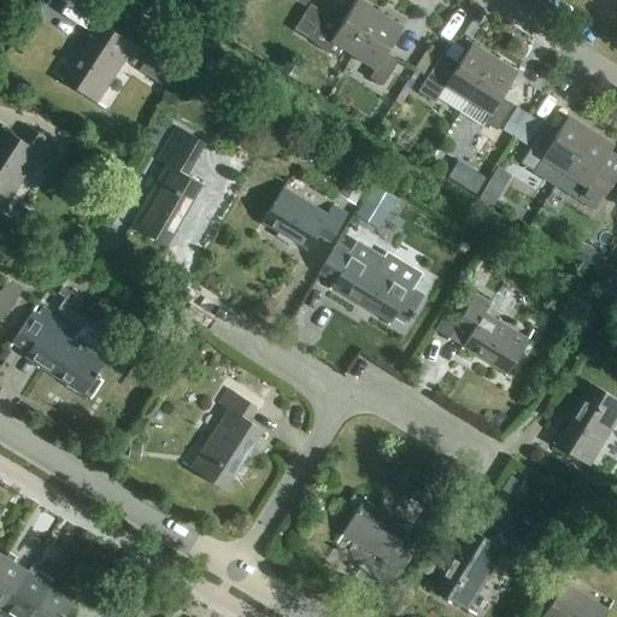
[(352,57),(380,15),(357,0),(356,0),(340,25),(324,15),(309,40),(335,58),(341,48),(352,57)]
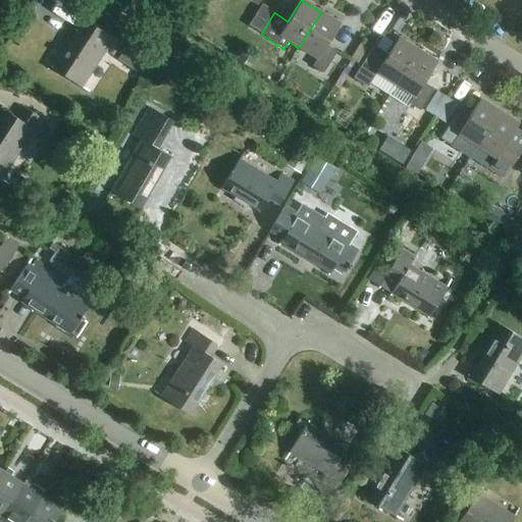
[(262,5),(249,27),(261,34),(274,12),(262,5)]
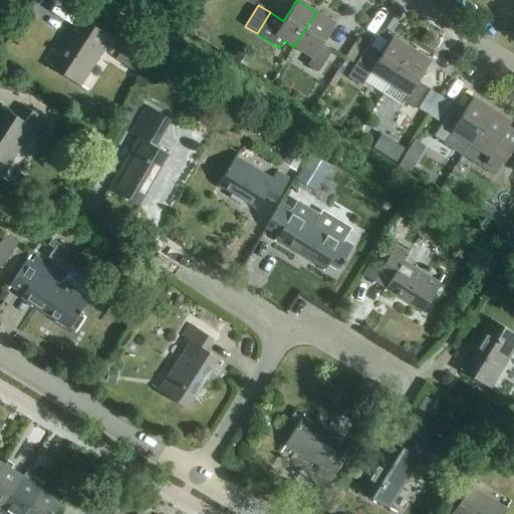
[(316,12),(293,47),(312,58),(307,66),(318,72),(331,51),(321,45),(334,23),(316,12)]
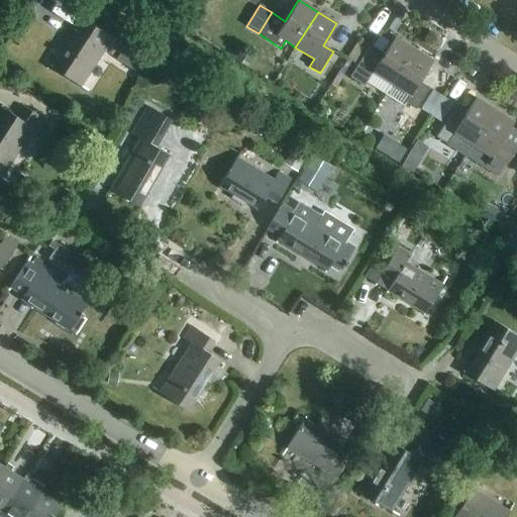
[(111,58),(119,44),(84,21),(53,69),(82,88),(104,53),(111,58)]
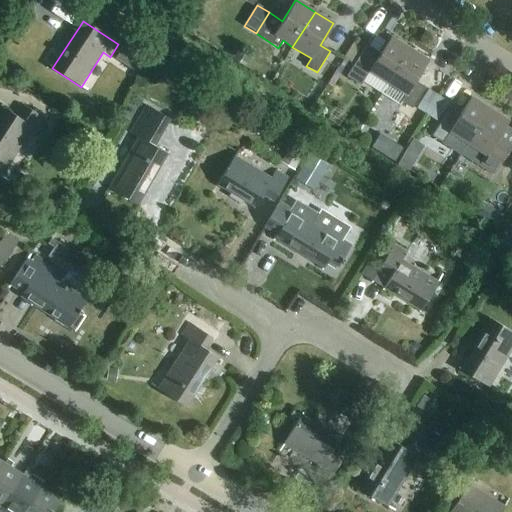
[(381,94),(410,49),(391,37),(389,39),(377,31),(366,50),(364,49),(346,77),(360,86),(362,82),(381,94)]
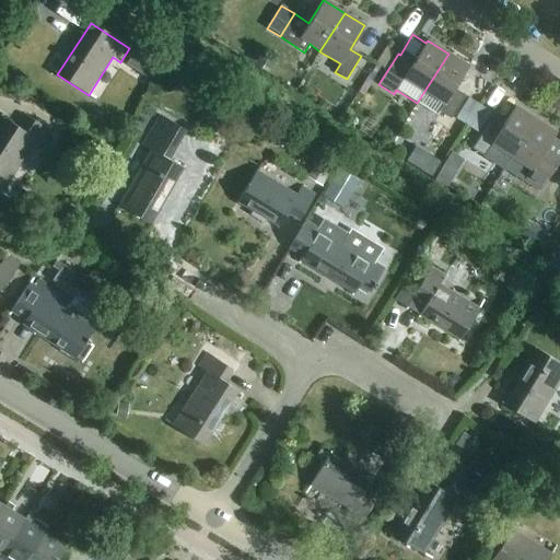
[(156,68),(133,53),(126,63),(150,79),(156,68)]
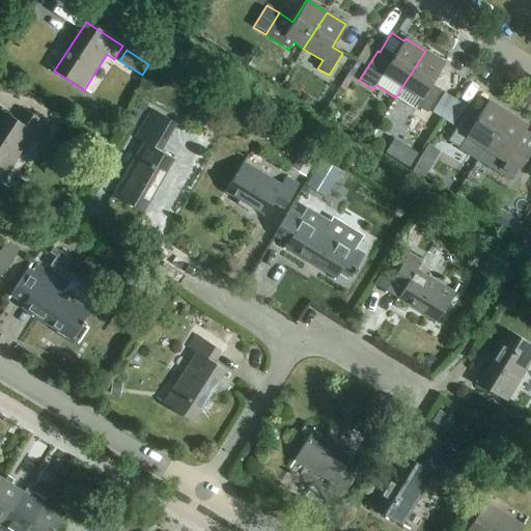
[(425,51),(395,98),(414,110),(416,107),(427,113),(441,91),(430,84),(444,63),(425,51)]
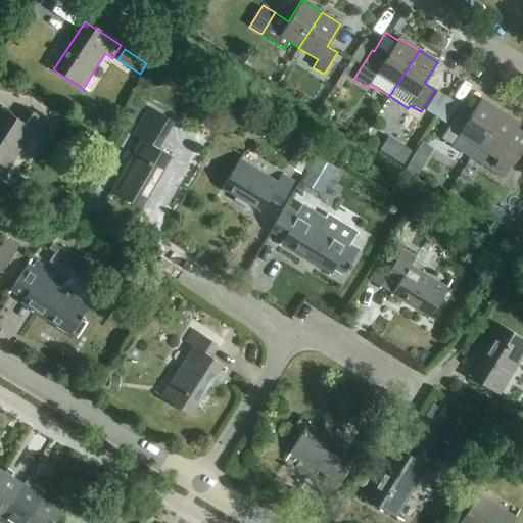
[(426,112),(436,119),(447,100),(437,94),(426,112)]
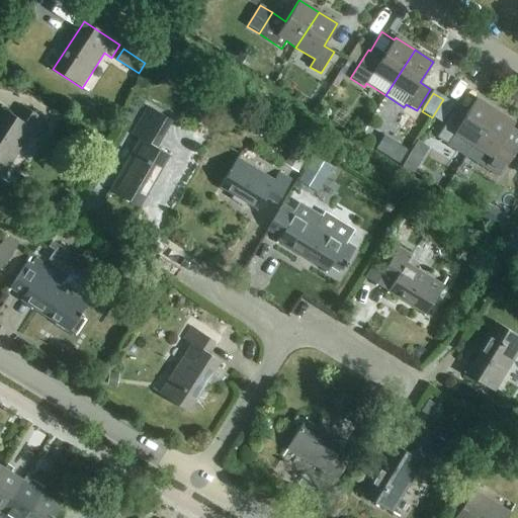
[(472,146),(495,110),(477,98),(462,119),(452,113),(437,138),(447,145),(454,134),(472,146)]
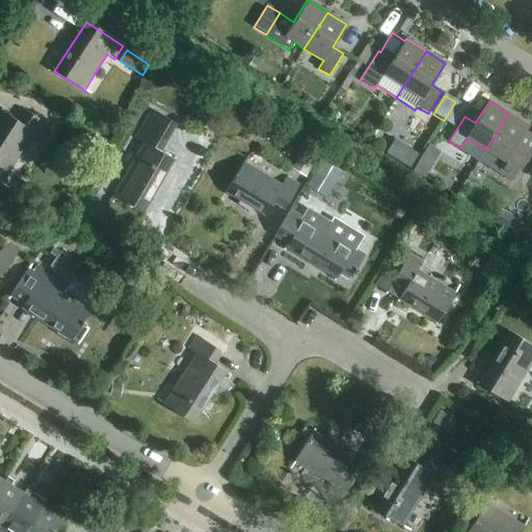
[(455,102),(444,121),(454,127),(466,108),(455,102)]
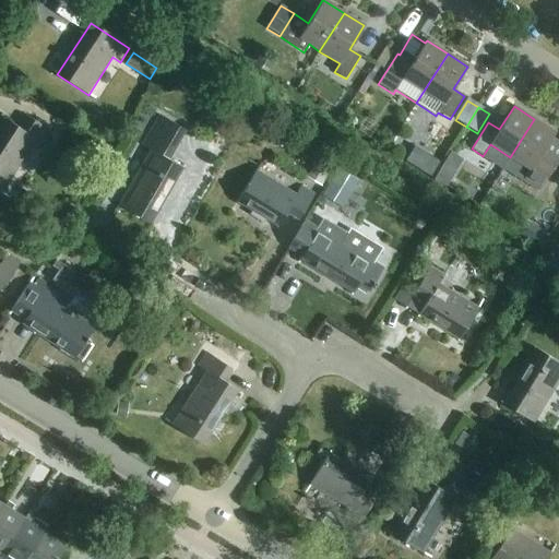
[(52,133),(27,117),(19,129),(4,119),(0,126),(0,194),(1,195),(36,142),(44,147),(52,133)]
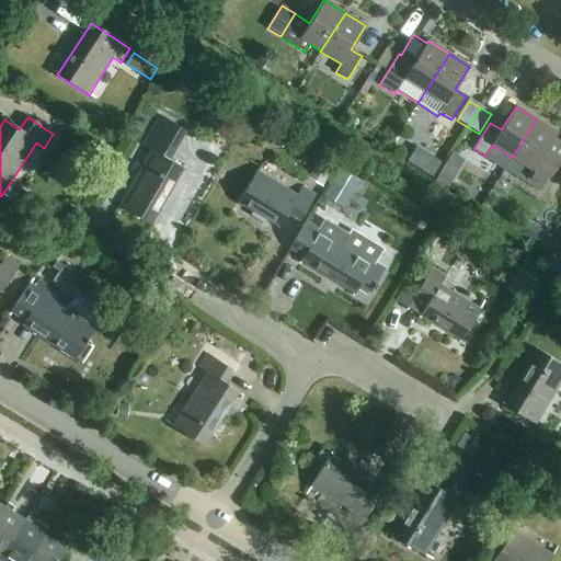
[(151,228),(185,171),(170,162),(186,134),(159,117),(142,146),(151,151),(118,208),(151,228)]
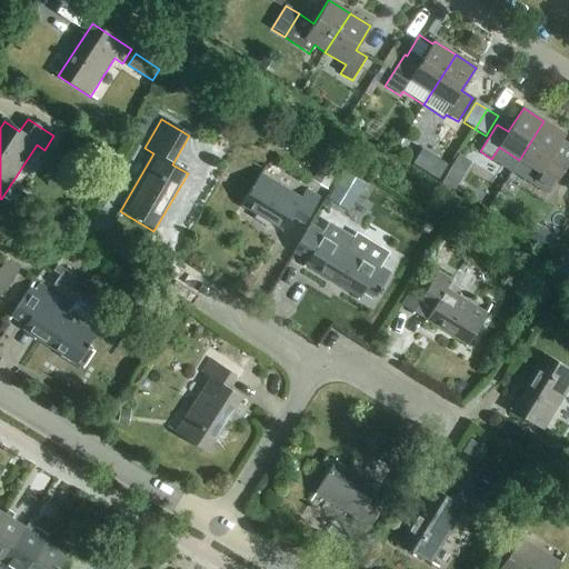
[(568,161),(568,143),(561,140),(565,135),(543,121),(519,160),(511,172),(548,195),(568,161)]
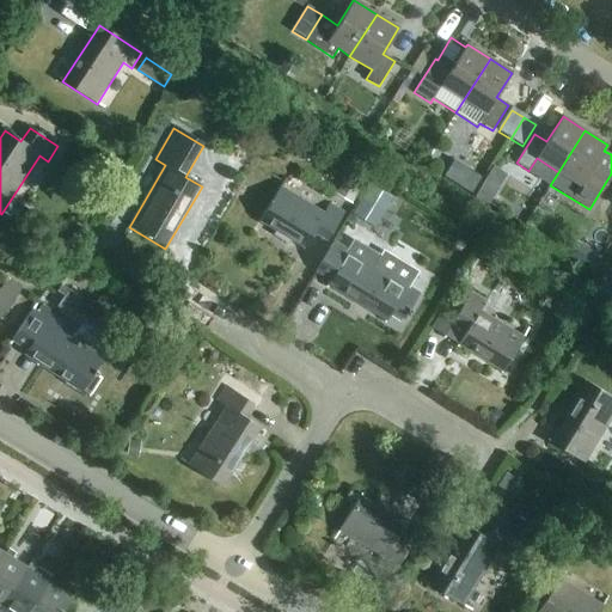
[(476,179),(454,165),(447,176),(470,190),(476,179)]
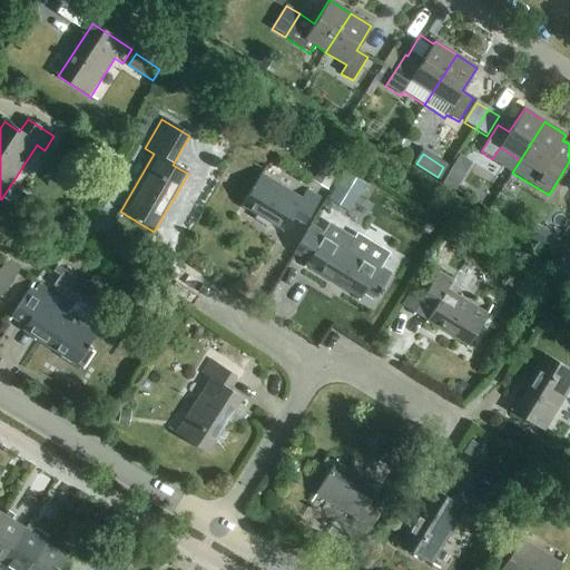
[(457,178),(455,169),(449,166),(440,178),(451,186),(457,178)]
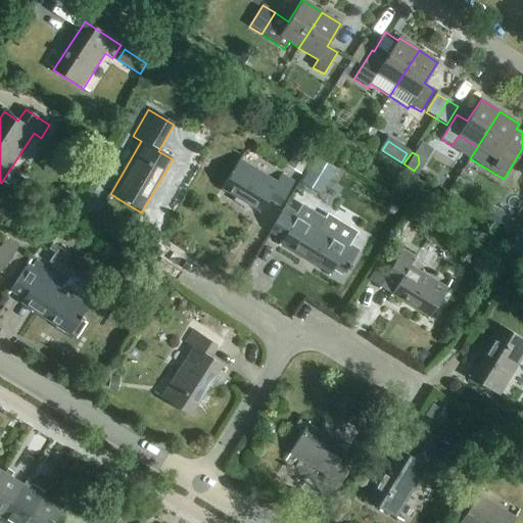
[(300,177),(308,162),(294,154),(286,169),(300,177)]
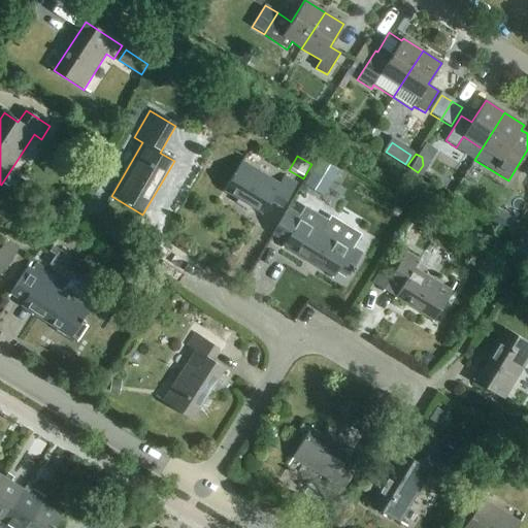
[(320,161),(311,174),(326,183),(334,169),(320,161)]
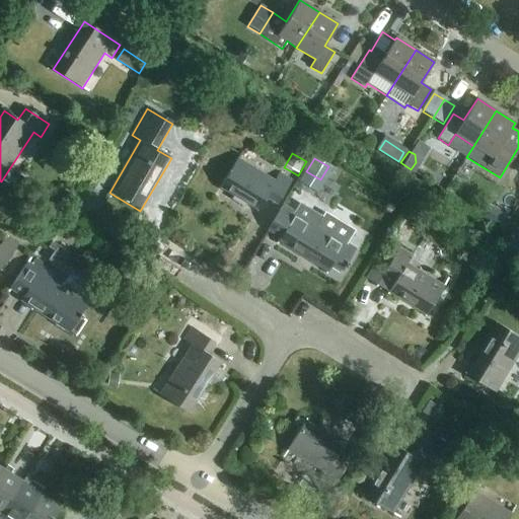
[(274,182),(237,160),(218,191),(256,214),(266,200),(278,207),(292,182),(279,174),(274,182)]
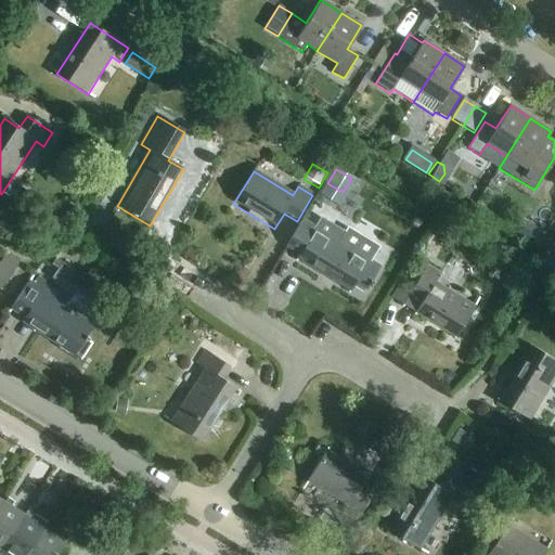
[(511,229),(534,243),(542,229),(519,216),(511,229)]
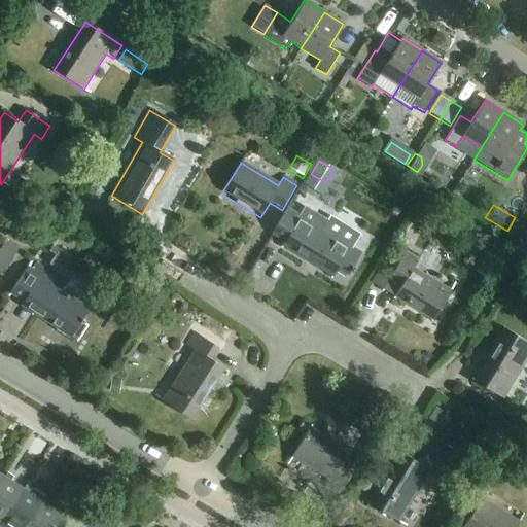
[(301,217),(289,210),(273,236),(285,243),(282,249),(331,279),(336,274),(345,279),(360,253),(351,247),(358,235),(329,217),(326,223),(305,210),(301,217)]
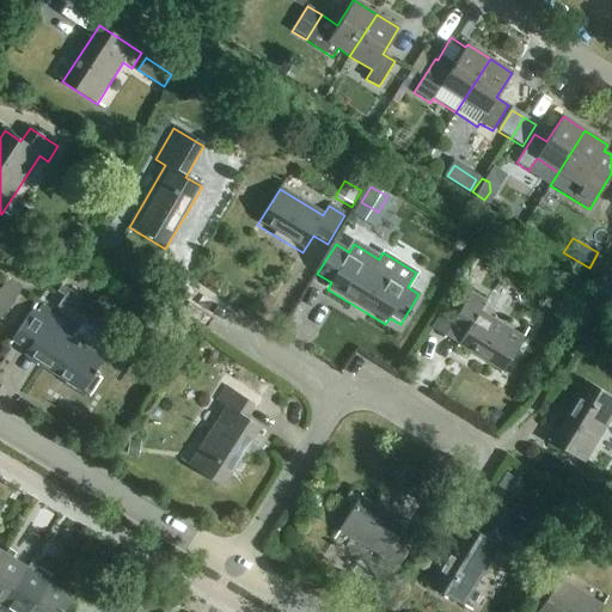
[(26,286),(34,289),(42,277),(35,273),(26,286)]
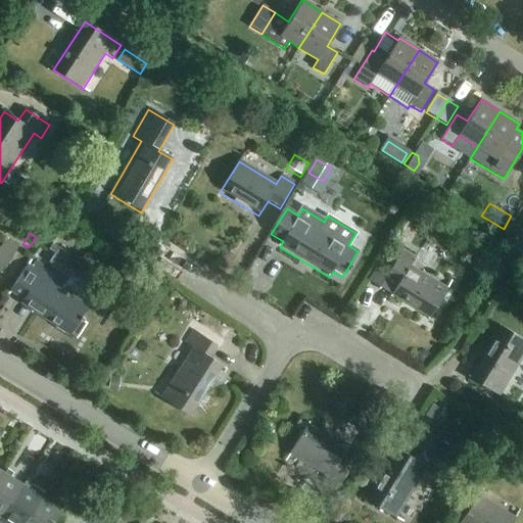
[(0,248),(0,274),(1,275),(16,250),(4,243),(0,248)]
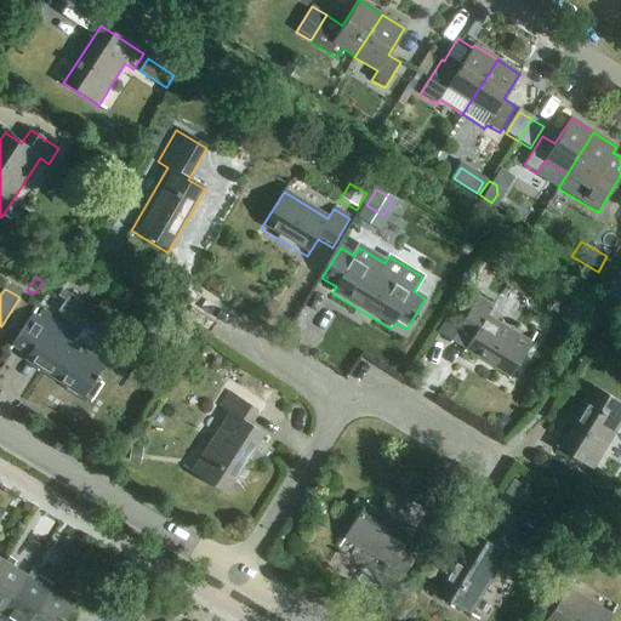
[(508,381),(530,343),(488,317),(493,308),(478,300),(451,341),(465,349),(463,353),(508,381)]
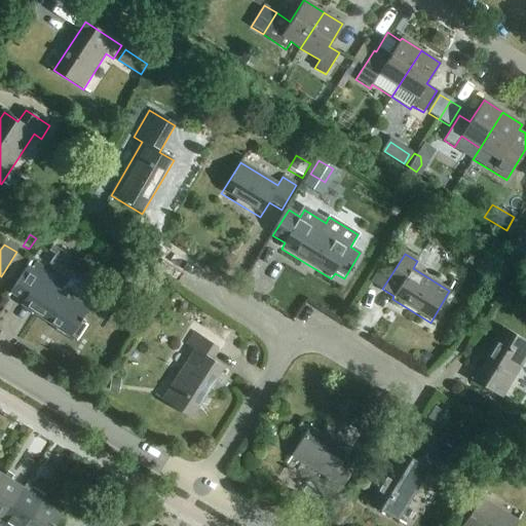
[(20,284),(12,295),(24,302),(22,305),(55,328),(53,331),(74,345),(87,325),(81,321),(88,309),(91,304),(99,294),(72,277),(63,293),(52,286),(57,278),(44,270),(33,263),(27,272),(22,280),(20,284)]
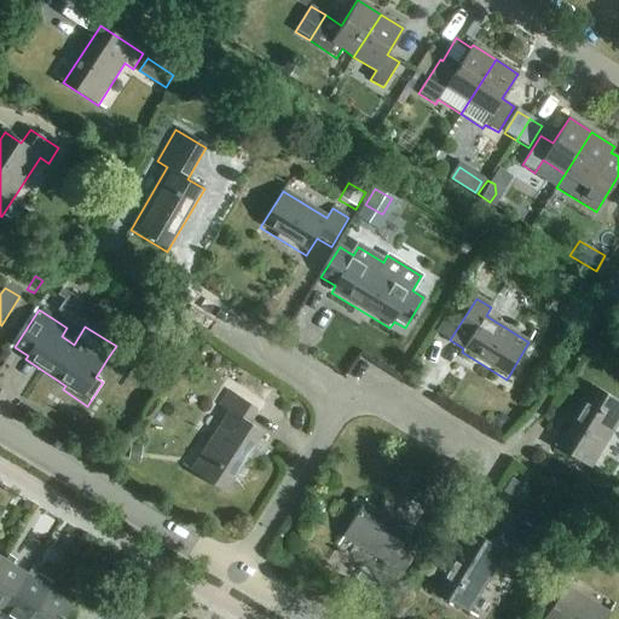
[(179,359),(184,351),(177,345),(171,353),(179,359)]
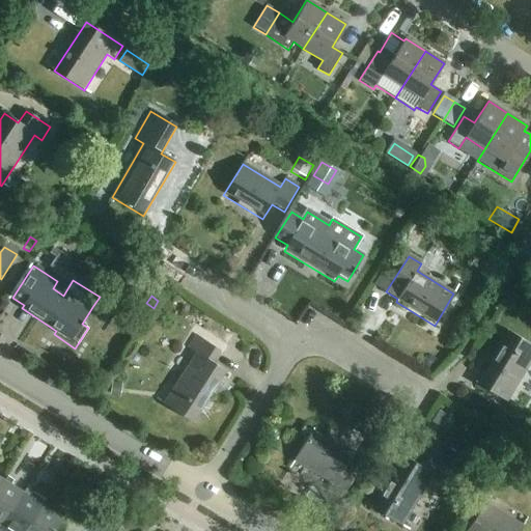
[(506,402),(530,363),(530,344),(507,331),(475,383),(506,402)]
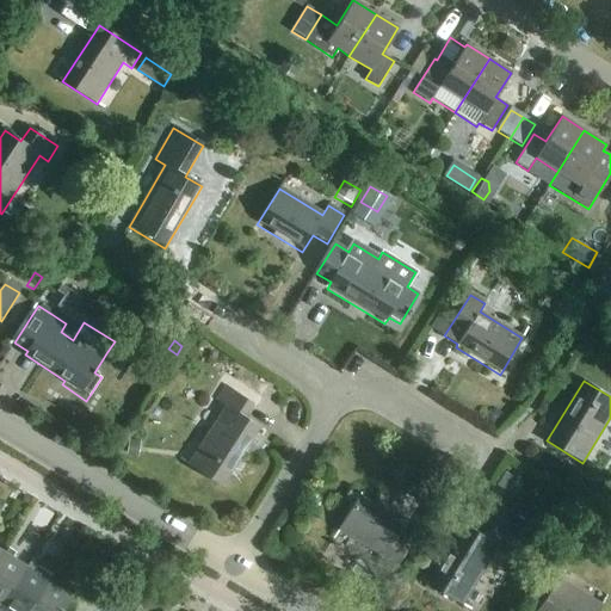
[(224,489),(263,430),(246,419),(255,406),(227,387),(217,402),(226,407),(187,466),(224,489)]
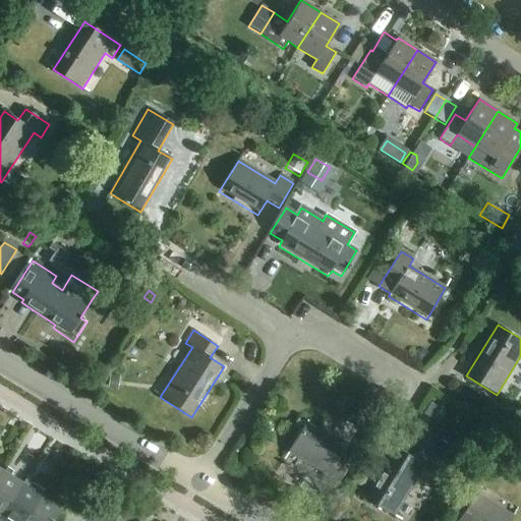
[(118,392),(119,379),(109,378),(108,390),(118,392)]
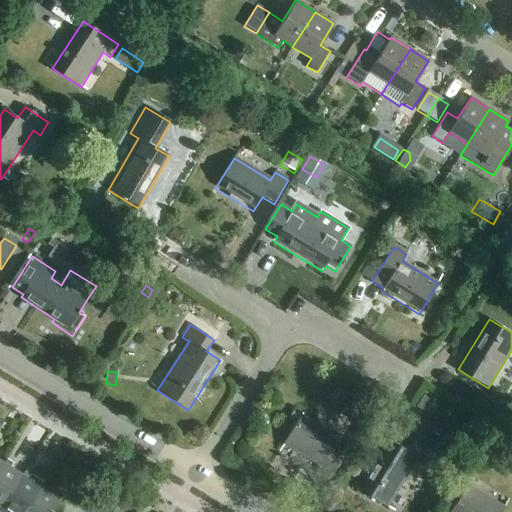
[(432,418),(438,409),(423,399),(417,409),(432,418)]
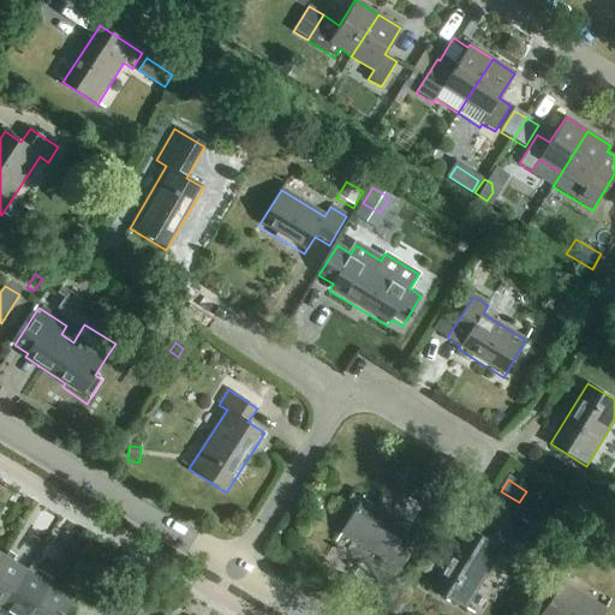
[(398,573),(411,551),(396,543),(407,525),(363,497),(340,533),(384,561),(383,565),(398,573)]
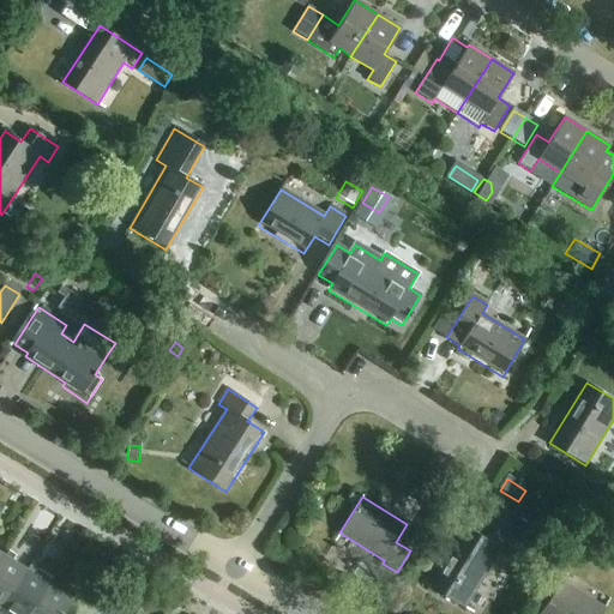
[(509,555),(525,528),(497,511),(481,536),(464,527),(427,587),(464,609),(500,549),(509,555)]
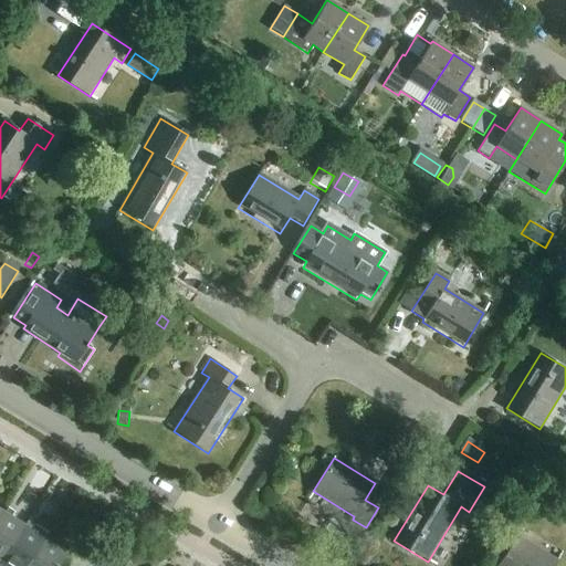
[(0,520),(0,564),(0,565),(28,524),(13,514),(14,512),(9,507),(7,511),(0,520)]
